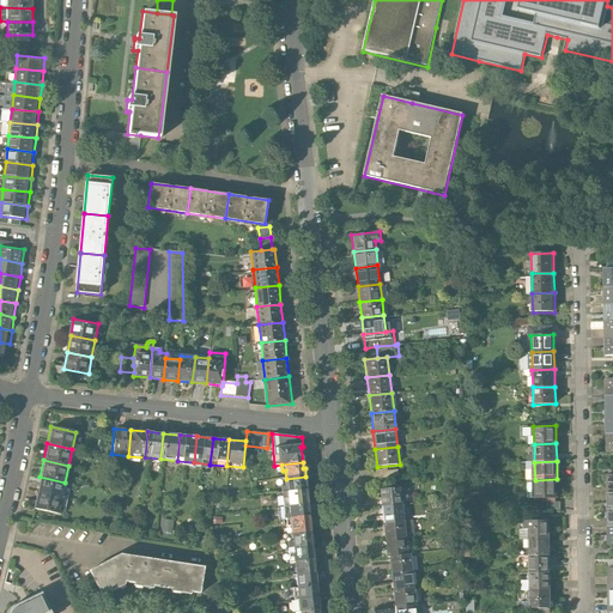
[(61,499),(65,483),(40,477),(36,495),(61,499)]
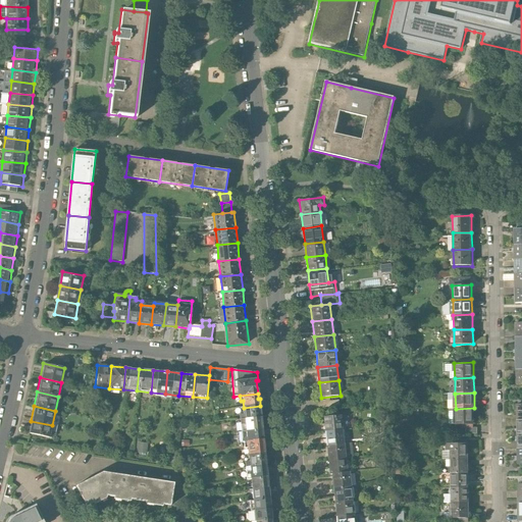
[(262,418),(260,406),(244,408),(243,408),(244,415),(240,415),(241,420),(243,420),(262,418)]
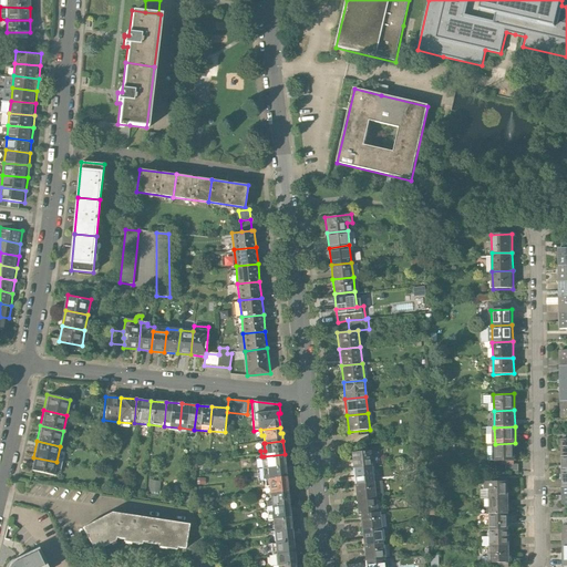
[(495,444),(495,461),(516,461),(515,443),(495,444)]
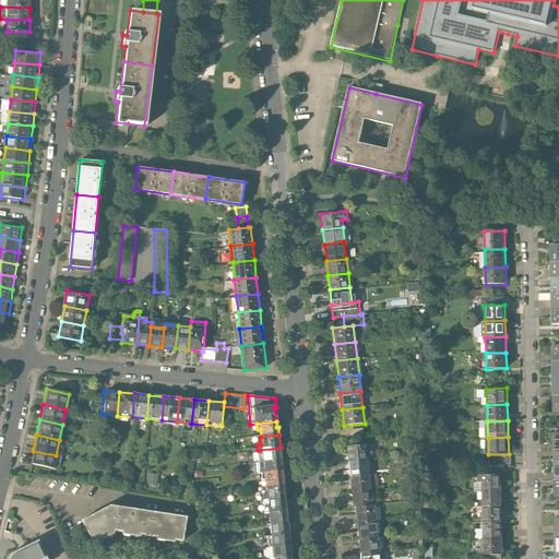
[(346,447),(348,463),(367,461),(365,444),(346,447)]
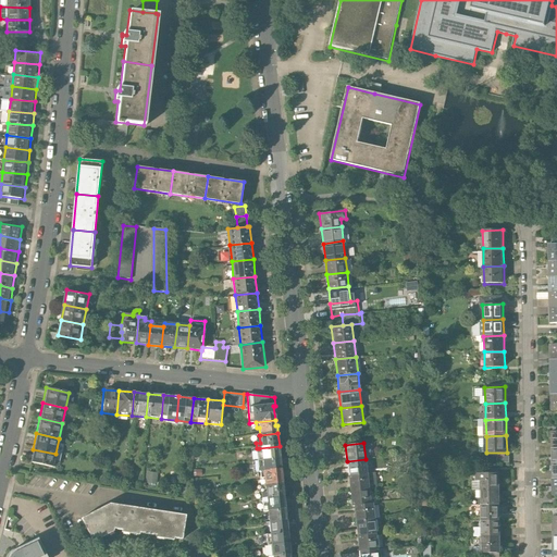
[(281,458),(280,446),(259,448),(260,453),(257,453),(258,461),(281,458)]
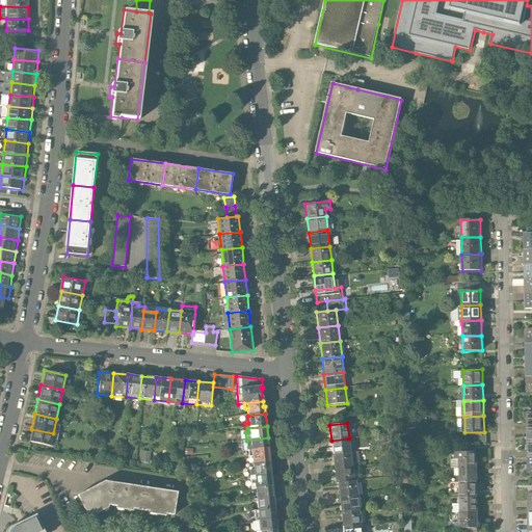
[(50,448),(53,433),(31,429),(28,444),(50,448)]
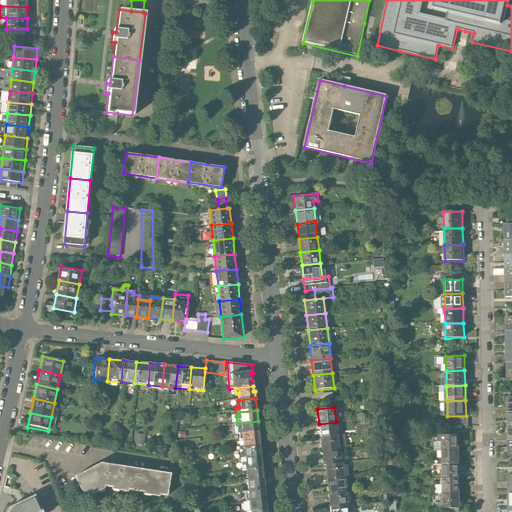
[(259,427),(258,421),(237,424),(239,434),(258,432),(257,427),(259,427)]
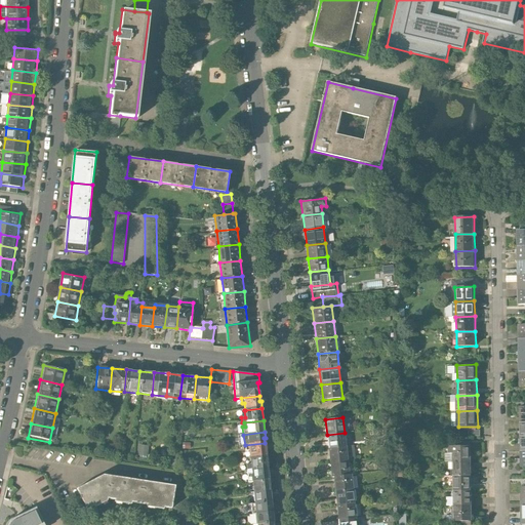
[(327,435),(329,450),(347,447),(345,433),(327,435)]
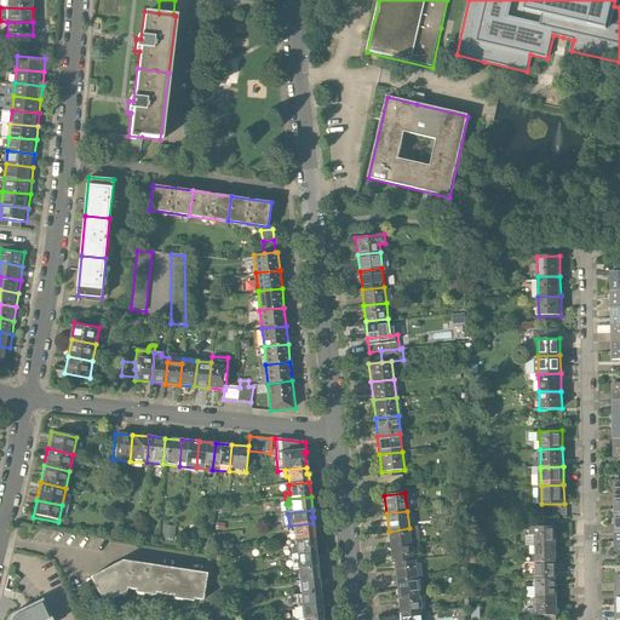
[(316,539),(313,523),(290,526),(291,543),(316,539)]
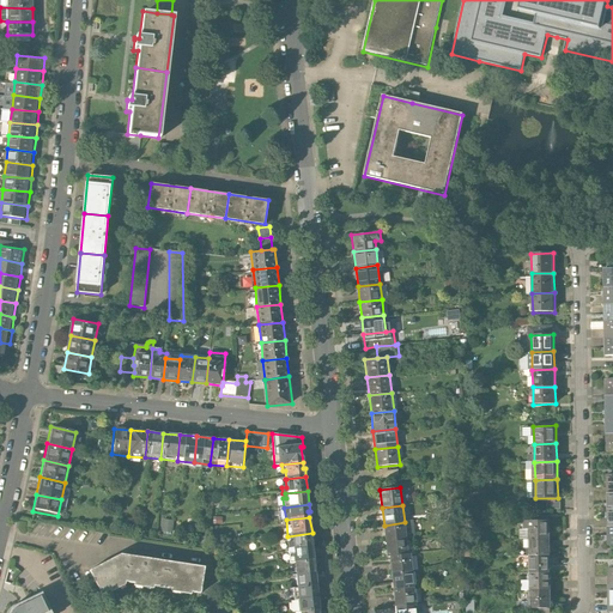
[(174,521),(163,520),(163,532),(174,533),(174,521)]
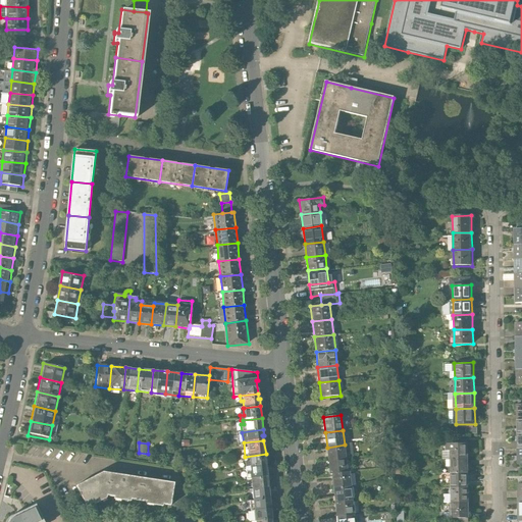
[(327,448),(329,461),(347,459),(345,445),(327,448)]
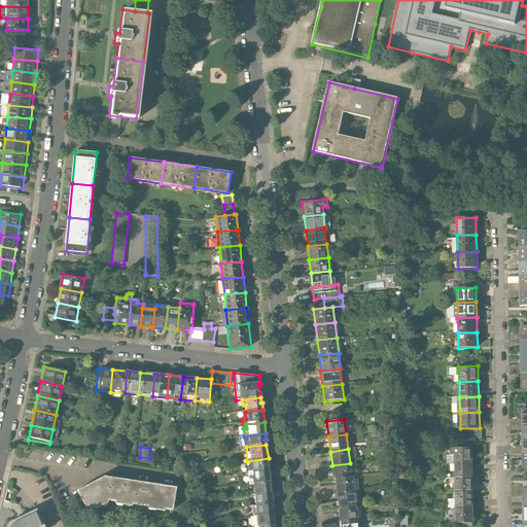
[(455,449),(455,463),(472,463),(472,449),(455,449)]
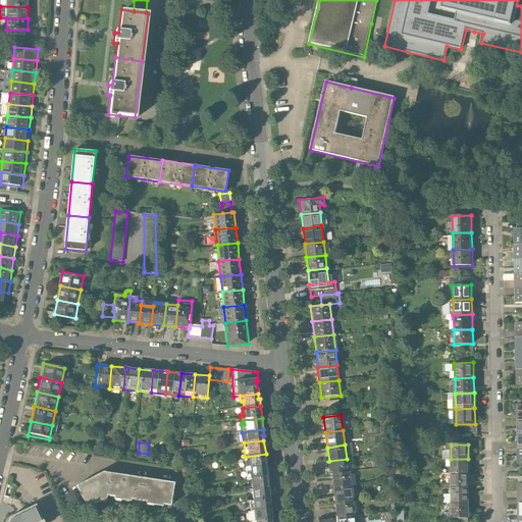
[(267,465),(266,454),(245,457),(246,467),(267,465)]
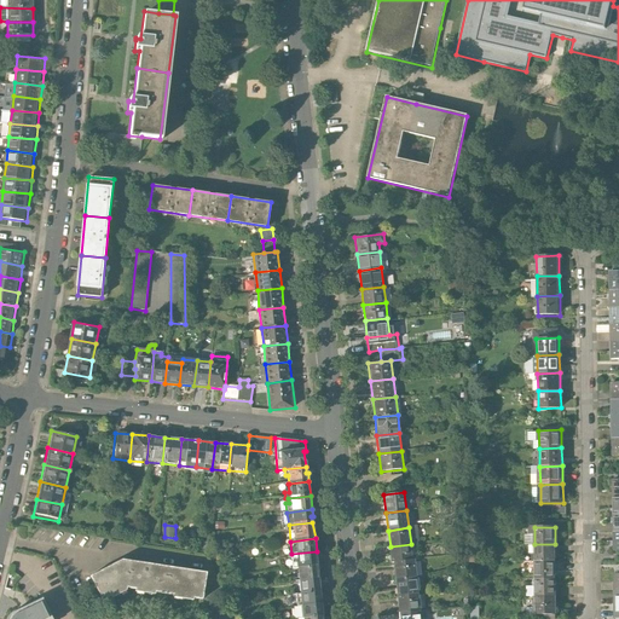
[(391,547),(392,562),(412,560),(411,544),(391,547)]
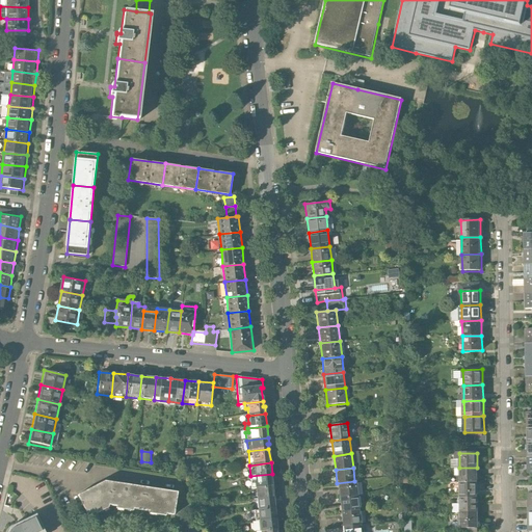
[(459,468),(459,483),(477,482),(477,468),(459,468)]
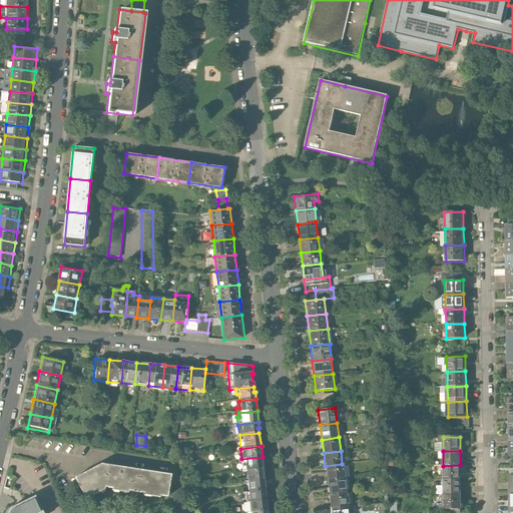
[(265,470),(263,457),(241,459),(243,473),(265,470)]
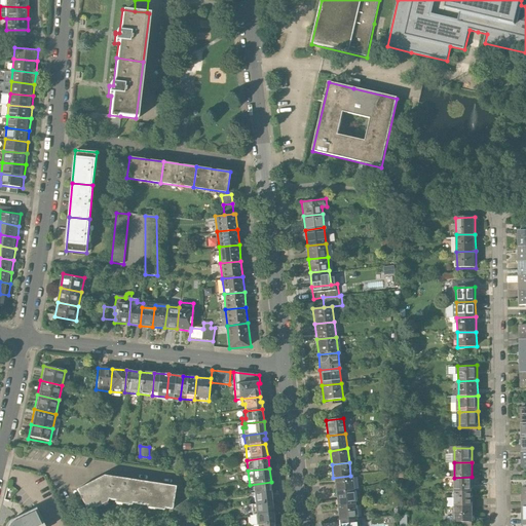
[(333,478),(335,491),(352,489),(350,476),(333,478)]
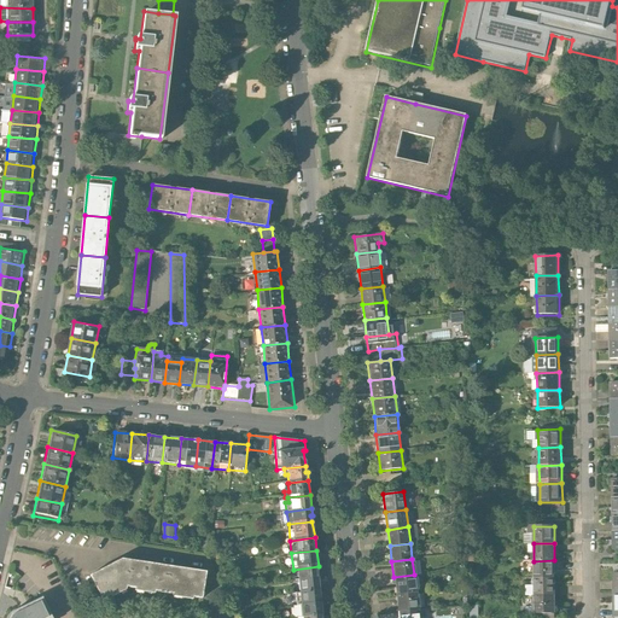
[(122,560),(89,576),(103,601),(127,588),(122,560)]
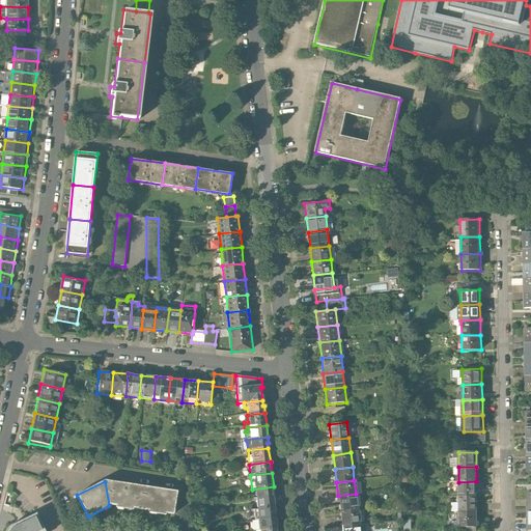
[(142,511),(145,488),(105,481),(109,505),(142,511)]
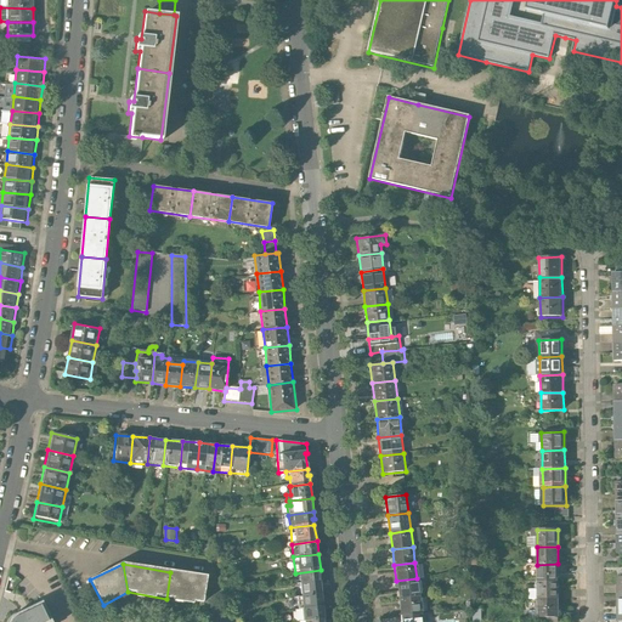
[(537,565),(537,582),(558,582),(558,564),(537,565)]
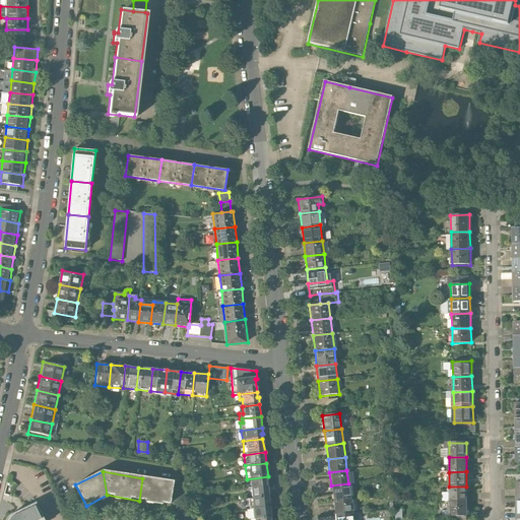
[(269,488),(268,476),(247,479),(248,490),(269,488)]
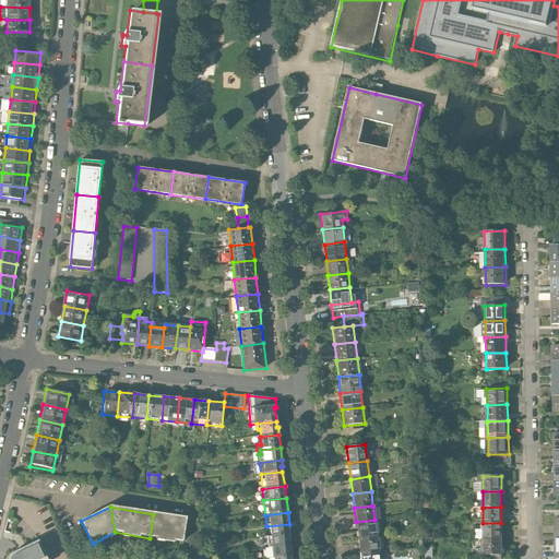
[(183,543),(187,519),(153,514),(150,538),(183,543)]
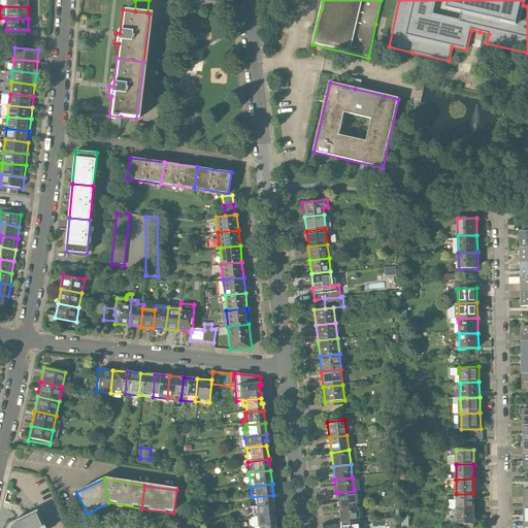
[(336,493),(338,506),(356,504),(354,491),(336,493)]
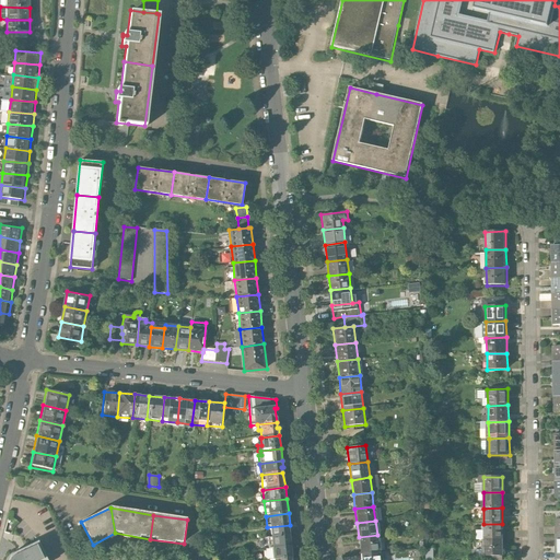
[(483,524),(485,540),(503,539),(502,524),(483,524)]
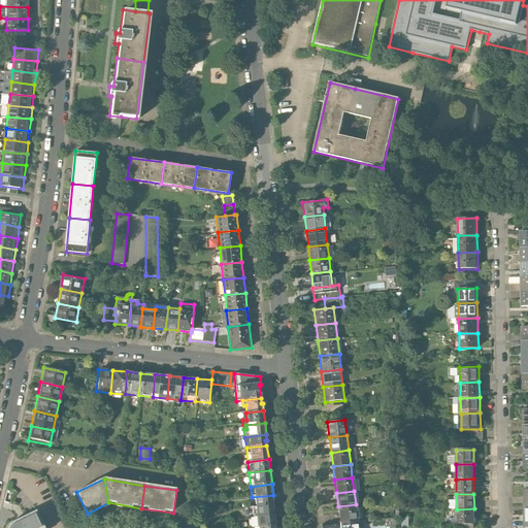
[(275,507),(273,495),(252,497),(254,509),(275,507)]
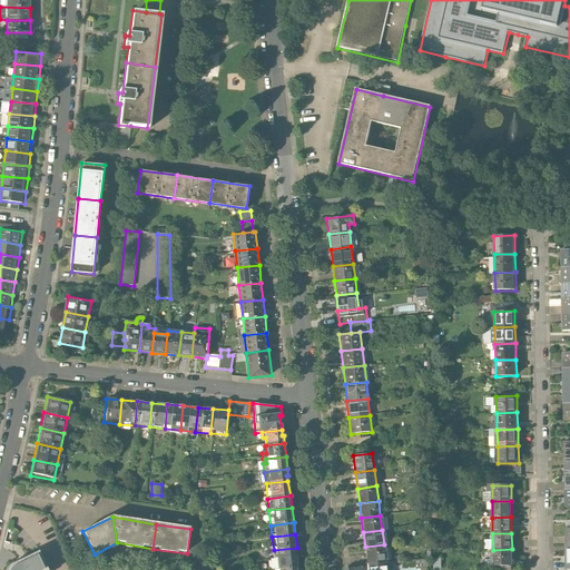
[(365,547),(367,566),(386,563),(384,544),(365,547)]
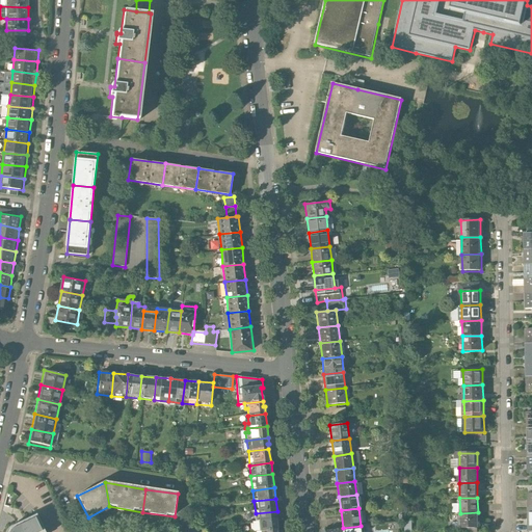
[(278,520),(277,511),(256,513),(257,522),(278,520)]
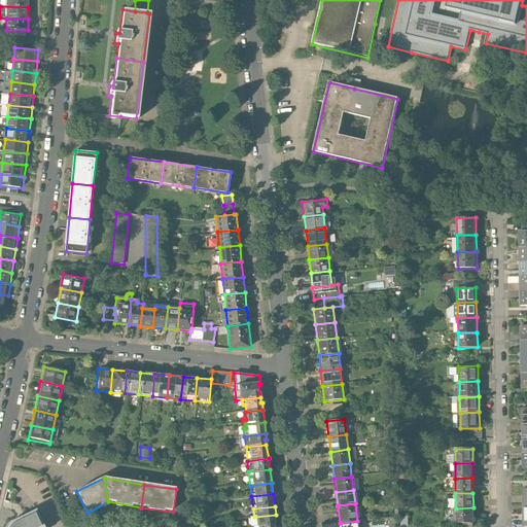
[(456,508),(456,523),(473,523),(473,507),(456,508)]
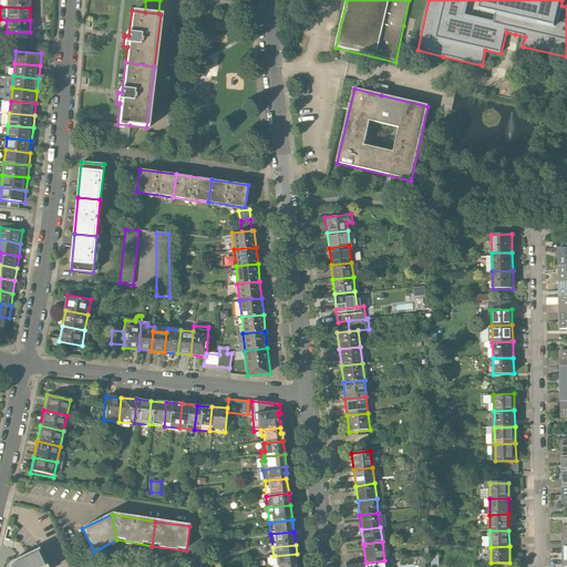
[(45,566),(37,550),(8,565),(10,566),(45,566)]
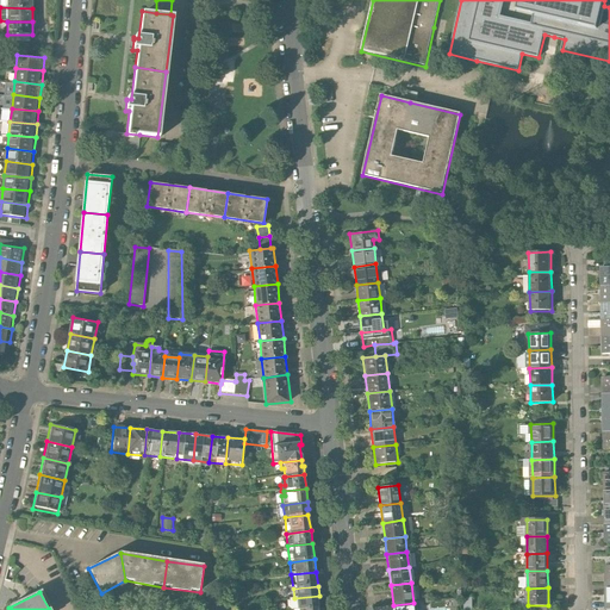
[(223,596),(199,608),(199,609),(224,609),(229,608),(223,596)]
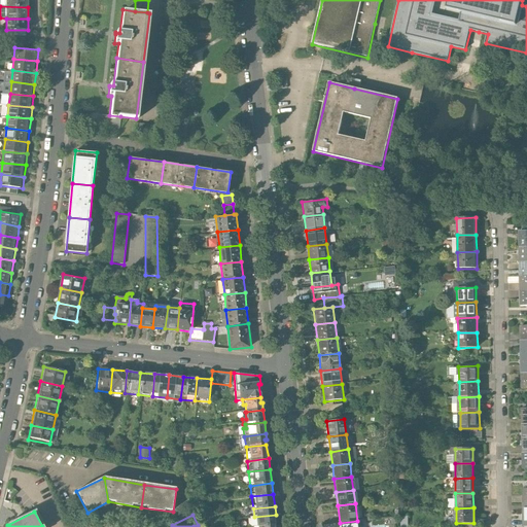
[(261,526),(277,525),(276,515),(254,517),(254,526),(261,526)]
